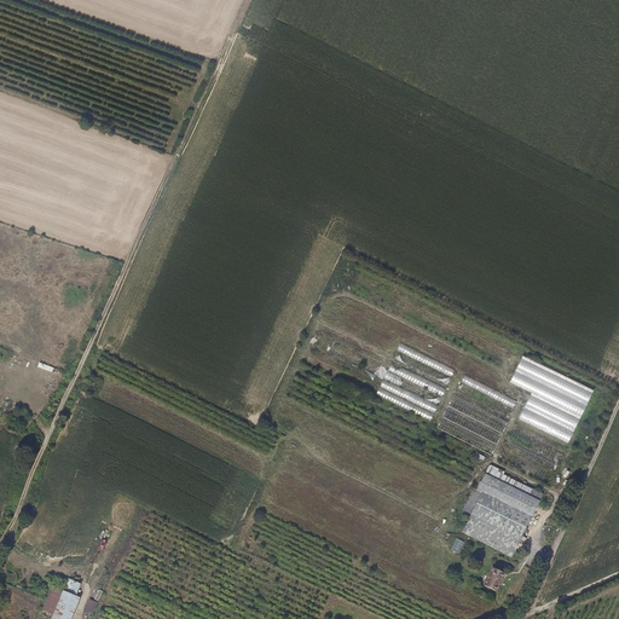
[(519,421),(570,443),(593,388),(521,358),(510,383),(531,392),(519,421)]
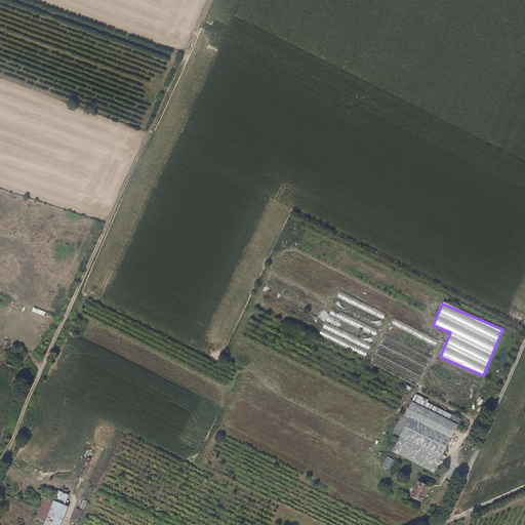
[(399,437),(391,454),(435,474),(459,418),(427,404),(428,401),(414,395),(404,417),(400,416),(392,434),(399,437)]
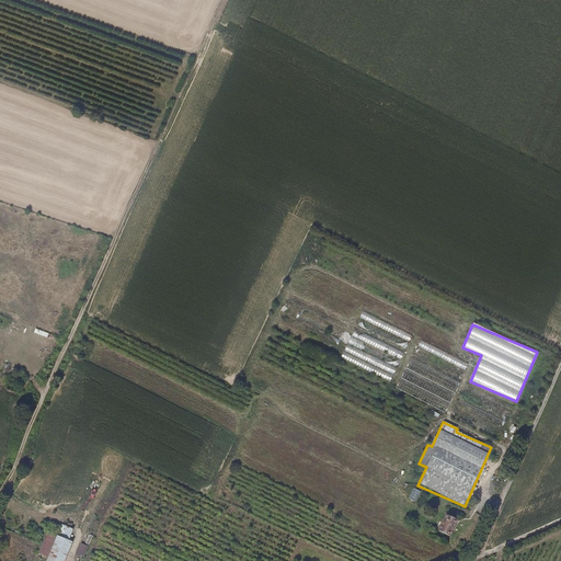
[(445,515),(436,531),(449,539),(458,522),(445,515)]
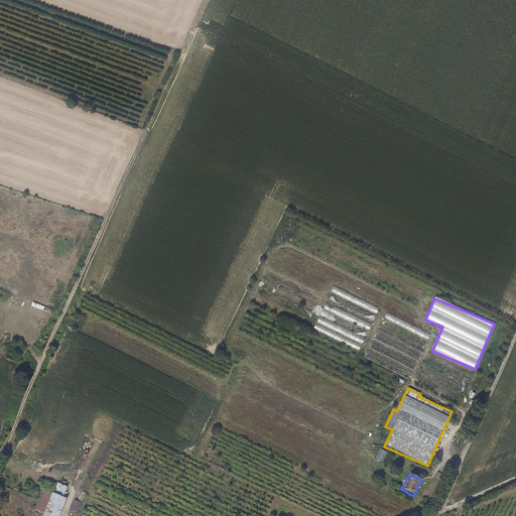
[(42,515),(60,515),(68,499),(65,498),(69,488),(56,483),(52,493),(44,490),(37,510),(43,513),(42,515)]
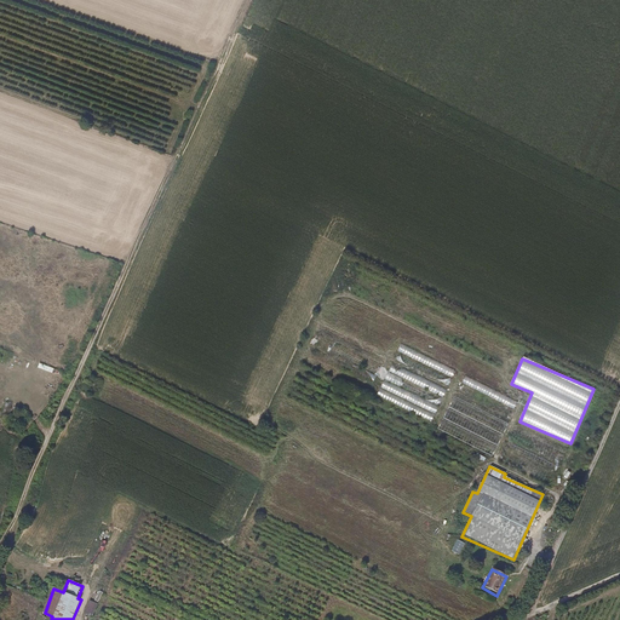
[(85,612),(92,615),(98,603),(90,600),(85,612)]
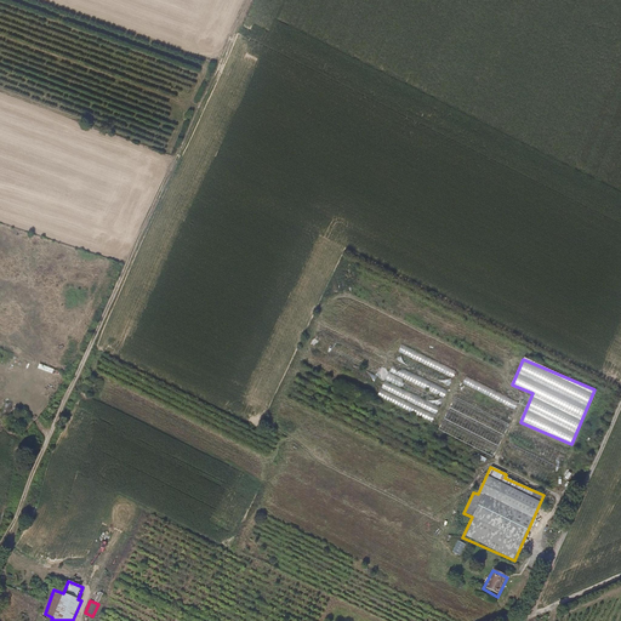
All buildings are outlined.
